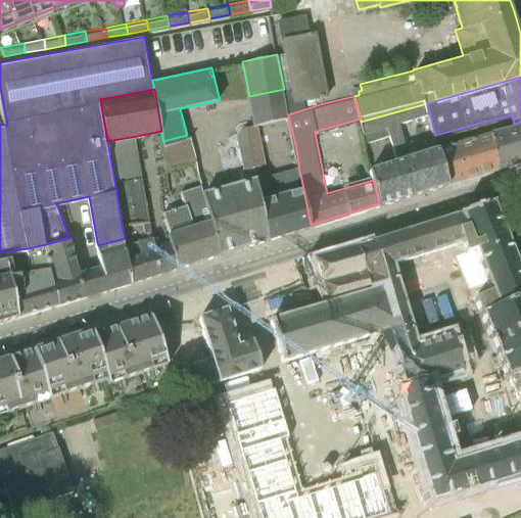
[(430,113),(427,103),(361,122),(366,140),(391,133),(398,159),(394,160),(380,165),(372,167),(371,167),(373,180),(379,203),(406,195),(428,189),(447,183),(438,146),(435,135),(430,113)]
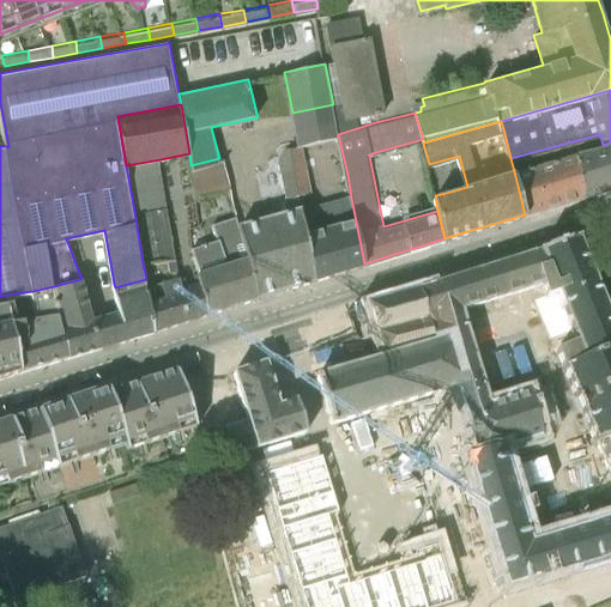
[(308,165),(304,143),(285,146),(278,158),(280,176),(284,196),(291,210),(241,223),(259,296),(315,278),(302,211),(298,192),(313,188),(308,165)]
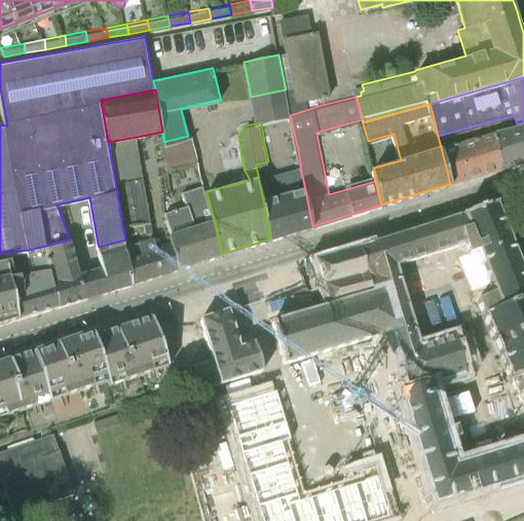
[(450,184),(523,160),(523,149),(517,124),(494,131),(441,147),(450,184)]
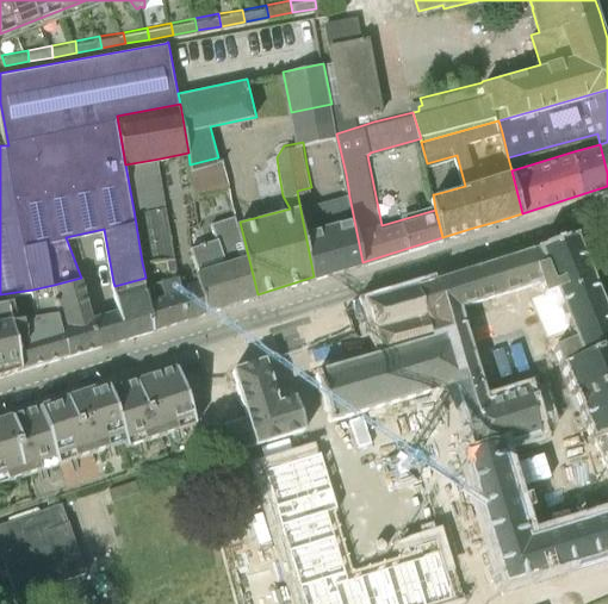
[(218,157),(190,164),(191,169),(197,195),(231,186),(225,156),(218,157)]
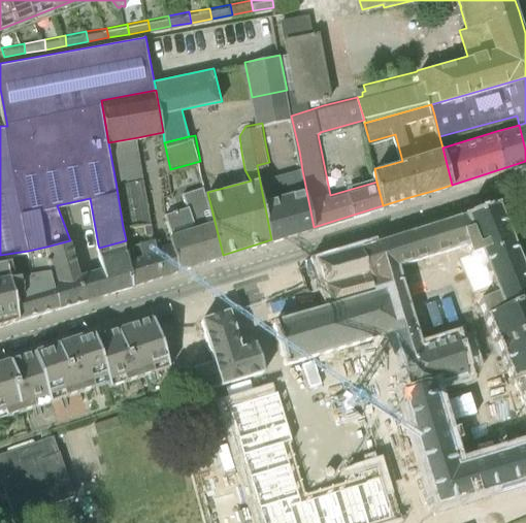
[(144,176),(138,137),(108,142),(116,182),(144,176)]
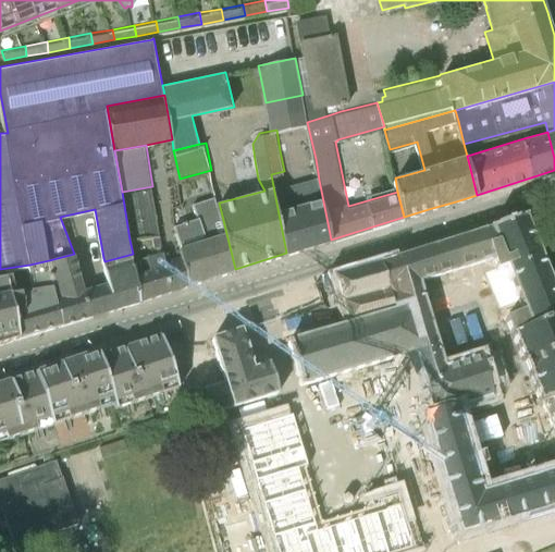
[(286,253),(331,240),(319,180),(304,183),(274,192),(286,253)]
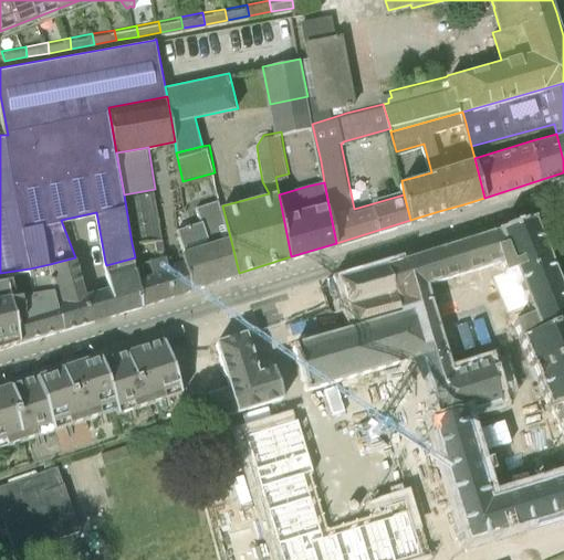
[(132,243),(164,238),(155,189),(124,194),(132,243)]
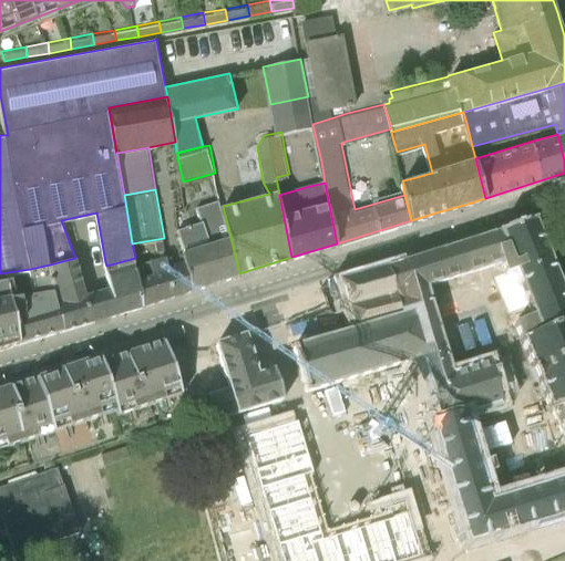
[(183,252),(184,260),(192,289),(239,273),(223,206),(222,197),(195,206),(202,219),(176,229),(186,251),(183,252)]
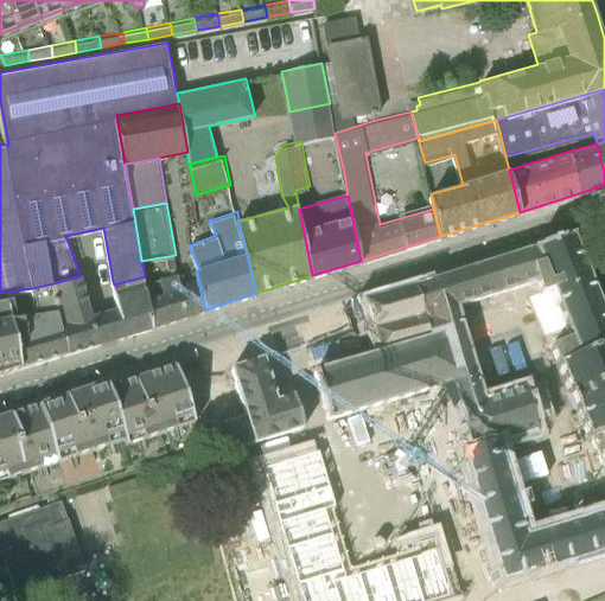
[(476,263),(416,281),(365,296),(381,350),(314,369),(330,419),(454,381),(475,448),(464,452),(502,579),(604,547),(604,307),(574,232),(535,244),(476,263)]
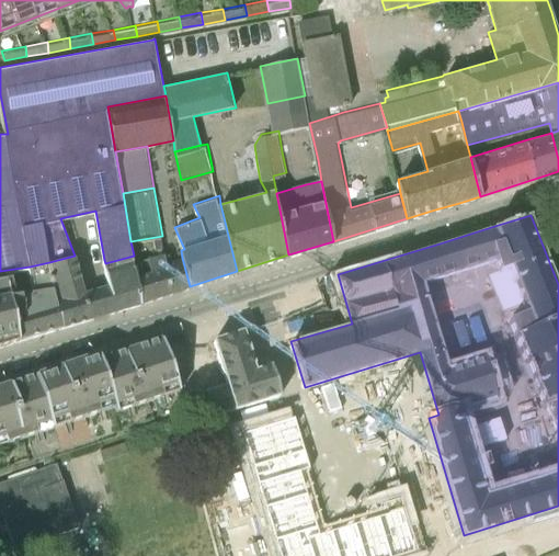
[(141,302),(137,275),(144,274),(143,260),(164,252),(162,236),(130,241),(134,256),(105,263),(109,283),(115,309),(141,302)]
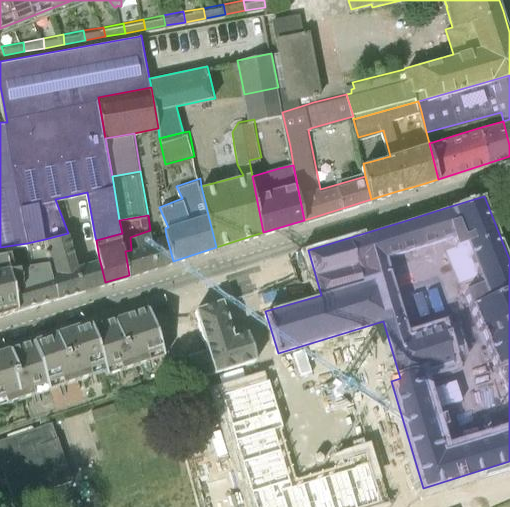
[(129,275),(156,266),(173,261),(166,235),(152,237),(151,232),(130,237),(131,250),(125,251),(129,275)]
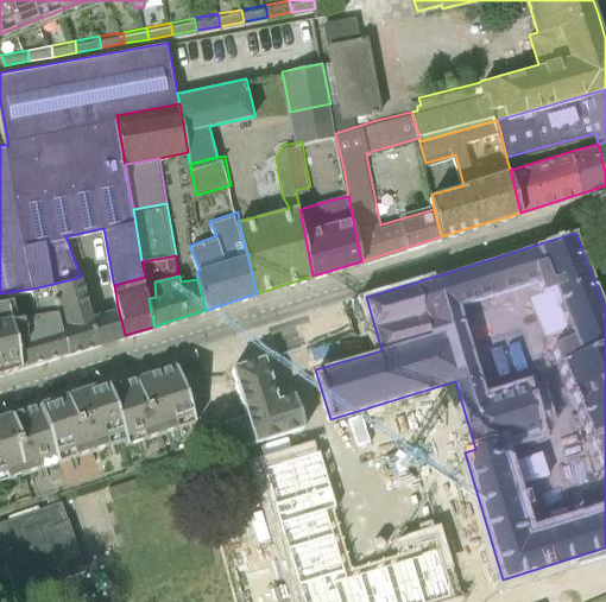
[(92,314),(81,277),(54,284),(75,350),(112,340),(125,335),(118,306),(105,310),(92,314)]
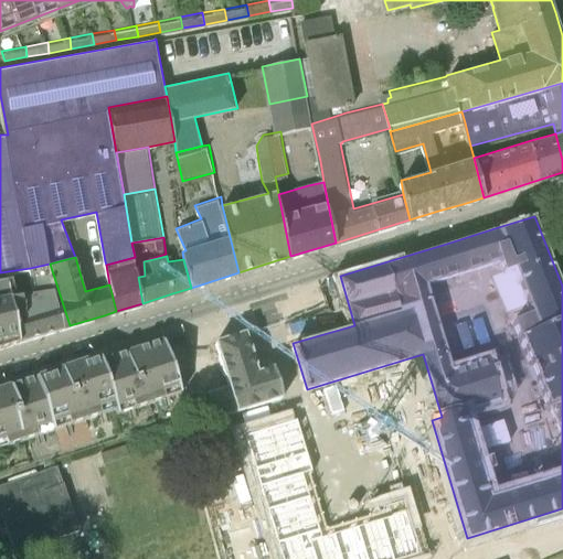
[(22,340),(46,332),(70,325),(50,264),(30,268),(34,291),(22,293),(28,318),(18,321),(22,340)]
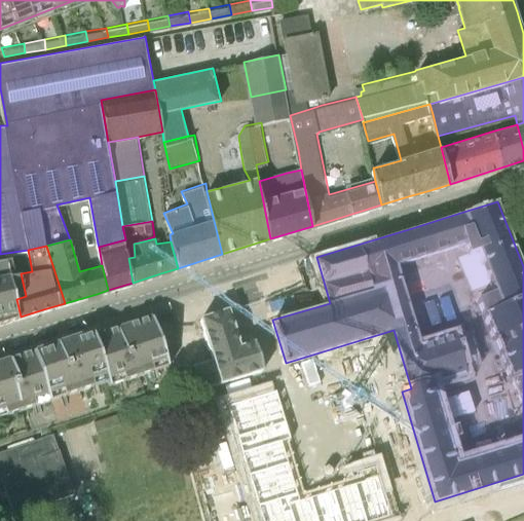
[(32,271),(28,250),(0,254),(0,323),(21,317),(16,299),(26,296),(21,273),(32,271)]
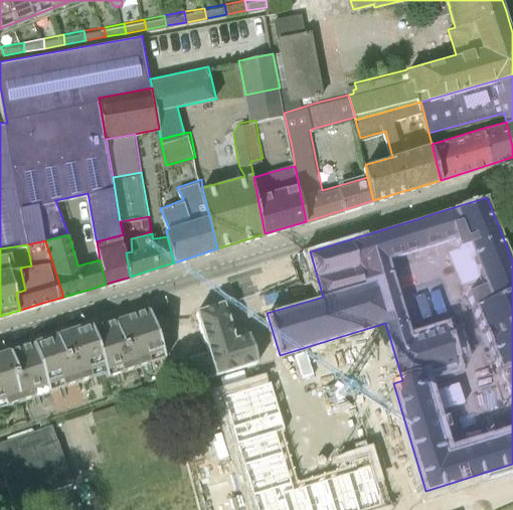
[(259,360),(250,334),(236,338),(234,332),(234,331),(229,315),(228,315),(224,302),(198,310),(210,350),(188,357),(195,379),(259,360)]
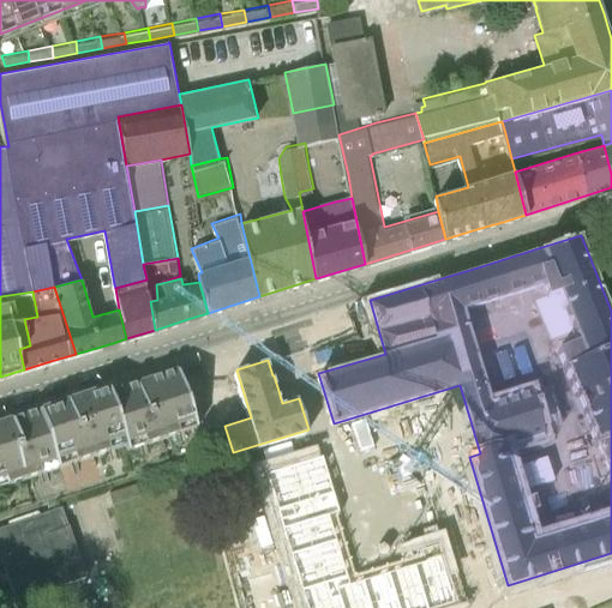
[(129,444),(163,433),(197,422),(179,367),(111,390),(127,439),(129,444)]
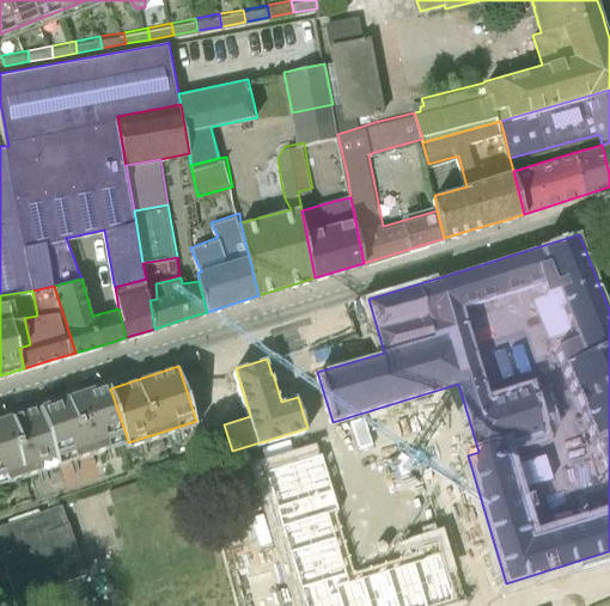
[(127,438),(110,389),(109,383),(41,405),(52,441),(59,460),(127,438)]
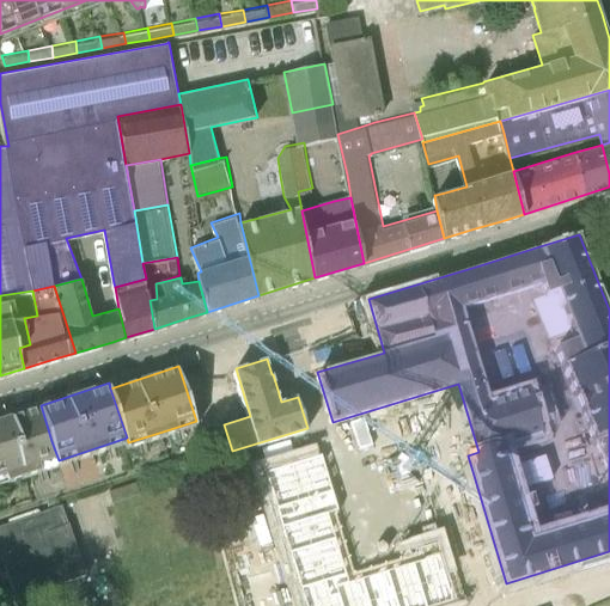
[(0,479),(59,460),(52,441),(41,405),(0,418),(0,479)]
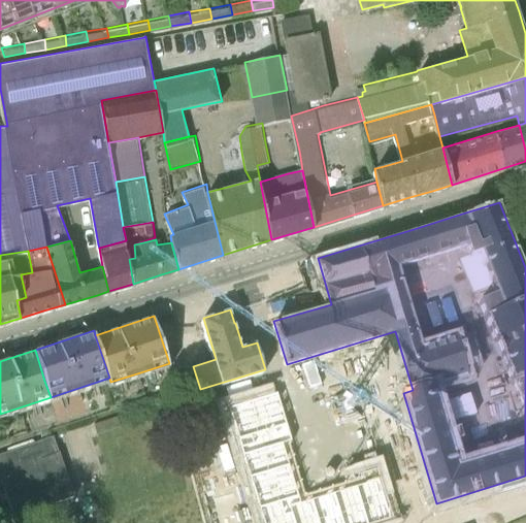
[(278,389),(228,404),(264,522),(370,522),(392,517),(377,466),(358,471),(361,482),(302,499),(285,442),(294,438),(278,389)]
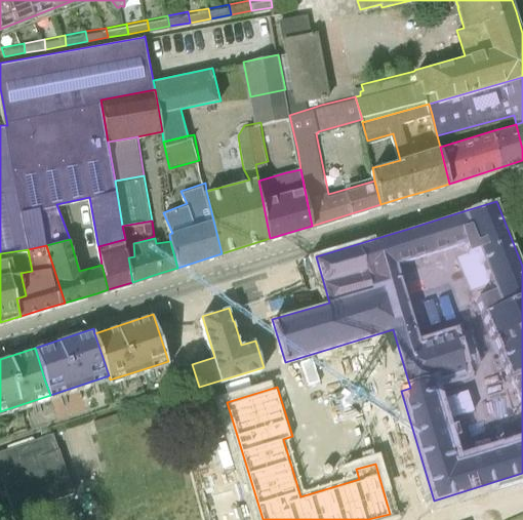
[(0,473),(13,511),(75,490),(53,430),(0,448),(0,473)]
